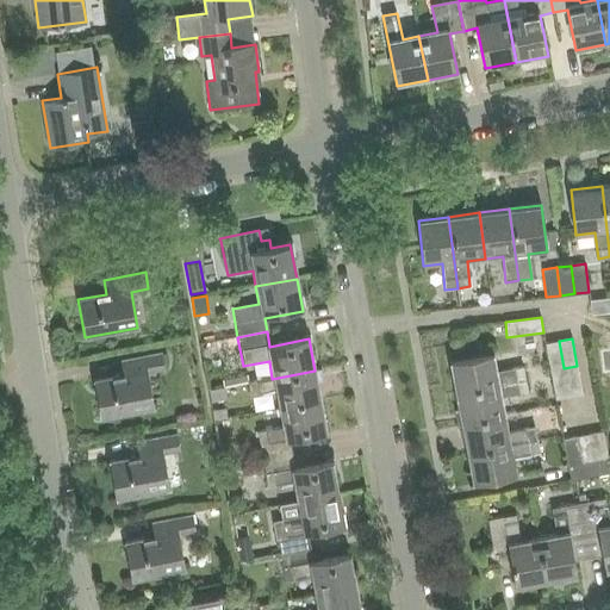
[(545,343),(551,371),(564,368),(559,341),(545,343)]
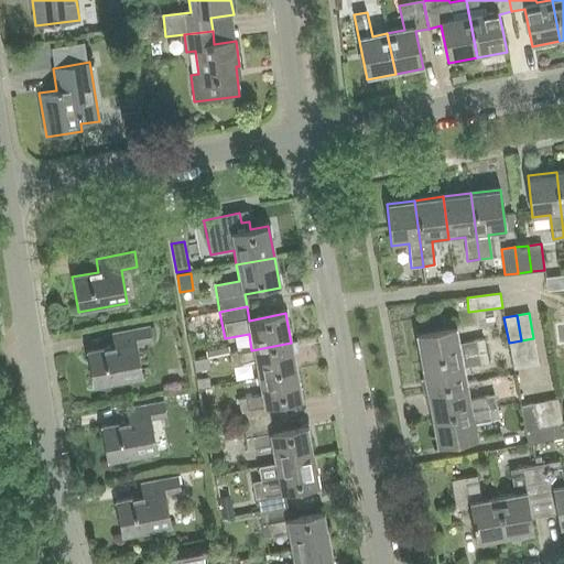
[(136,346),(152,343),(149,327),(110,335),(114,347),(86,353),(93,388),(141,378),(136,346)]
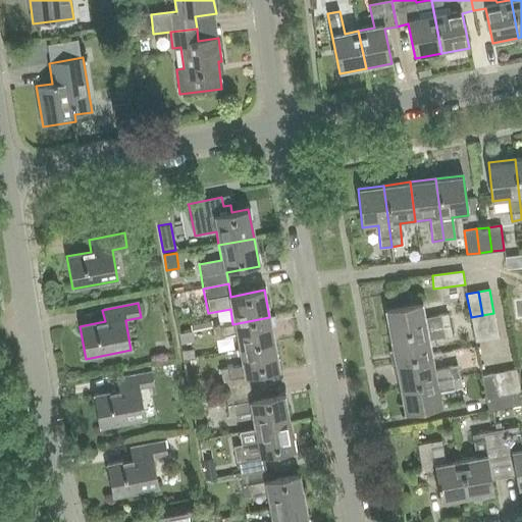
[(383,310),(388,337),(449,326),(447,315),(424,319),(422,303),(383,310)]
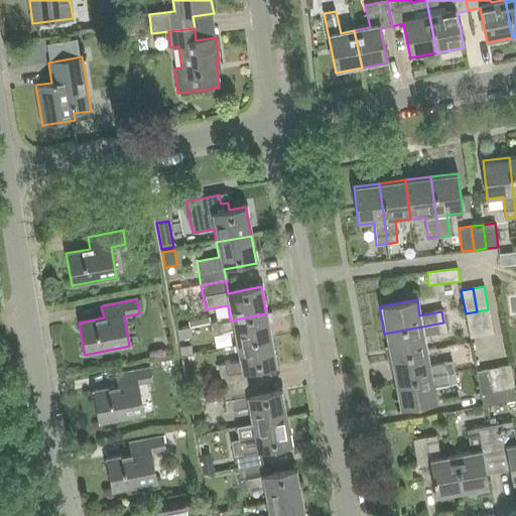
[(488,309),(477,311),(481,336),(493,334),(488,309)]
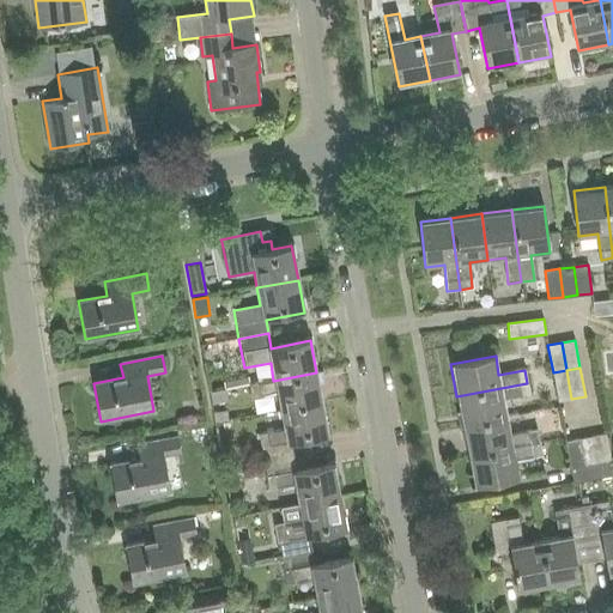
[(566,370),(553,372),(558,401),(571,399),(566,370)]
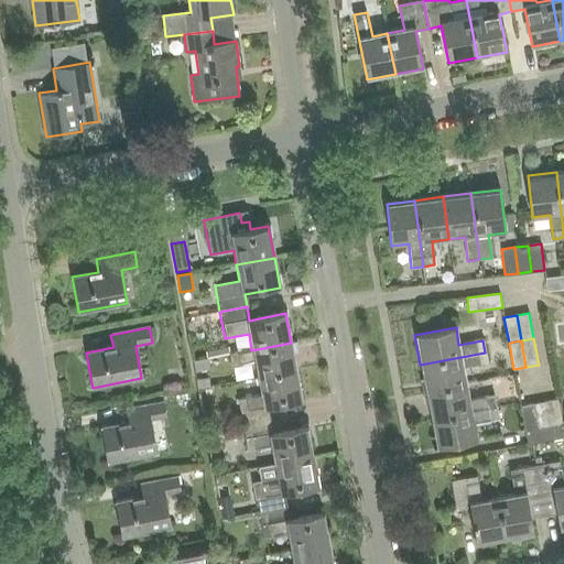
[(251,350),(228,355),(230,367),(255,362),(258,379),(296,371),(291,343),(251,350)]
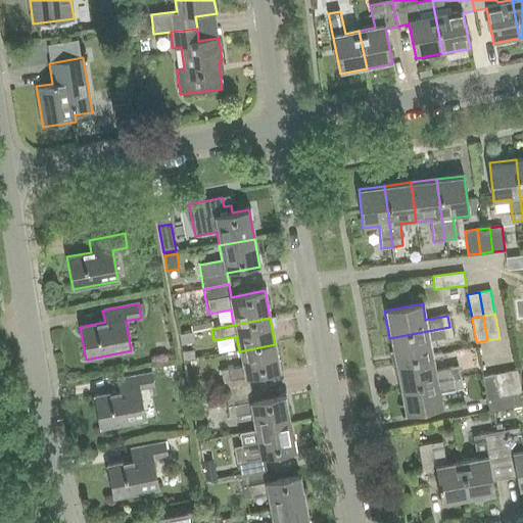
[(452,337),(449,327),(389,338),(394,364),(432,357),(430,341),(452,337)]
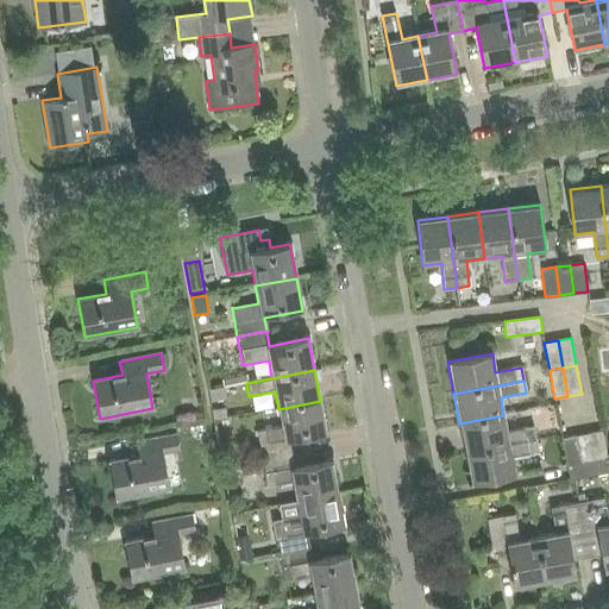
[(208,389),(211,400),(226,397),(225,385),(208,389)]
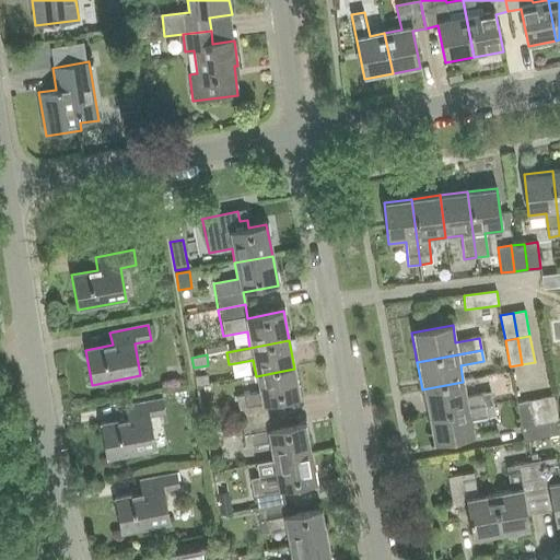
[(259,393),(235,397),(240,423),(267,418),(265,406),(300,399),(294,369),(256,376),(259,393)]
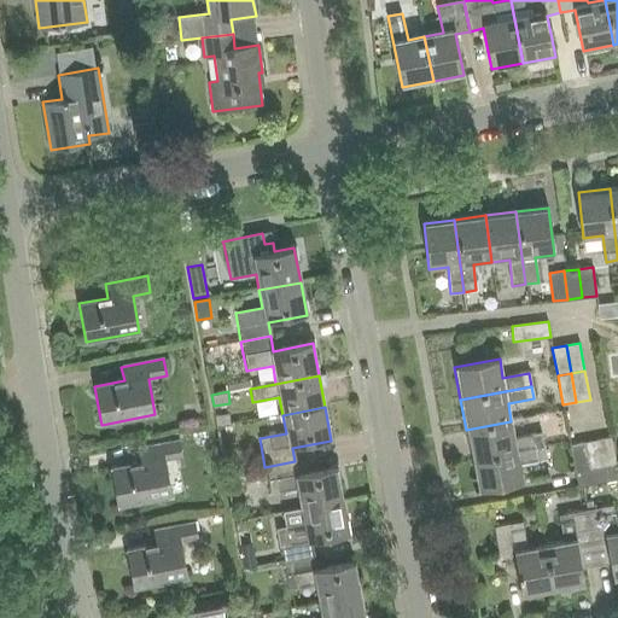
[(514,438),(511,421),(466,430),(471,460),(543,447),(541,433),(514,438)]
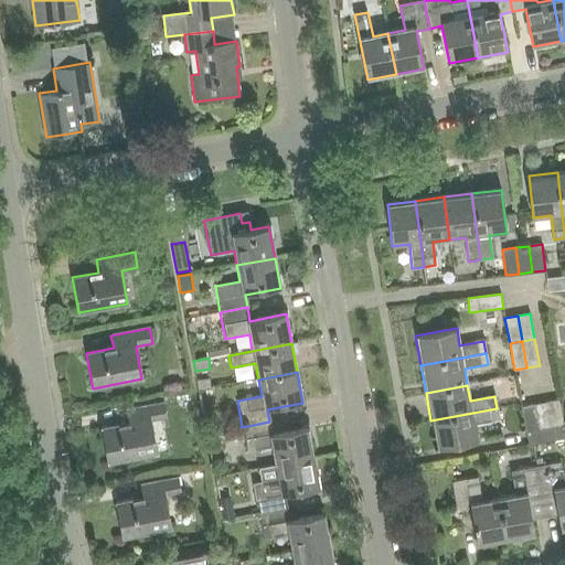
[(558,400),(546,402),(551,427),(563,425),(558,400)]
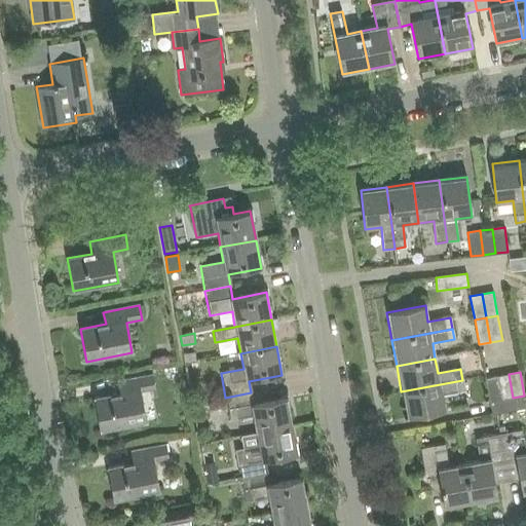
[(509,374),(496,376),(501,400),(513,398),(509,374)]
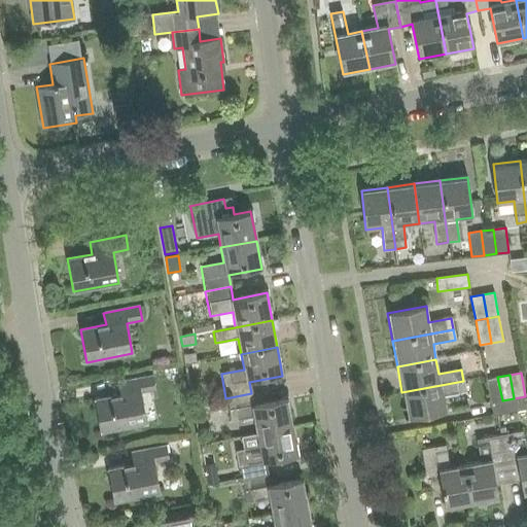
[(140,393),(155,390),(153,376),(116,383),(118,394),(94,399),(100,430),(146,422),(140,393)]
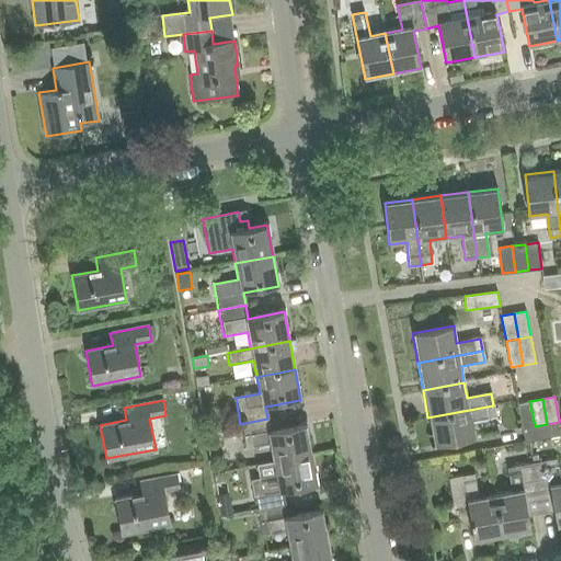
[(529,401),(517,404),(522,430),(535,426),(529,401)]
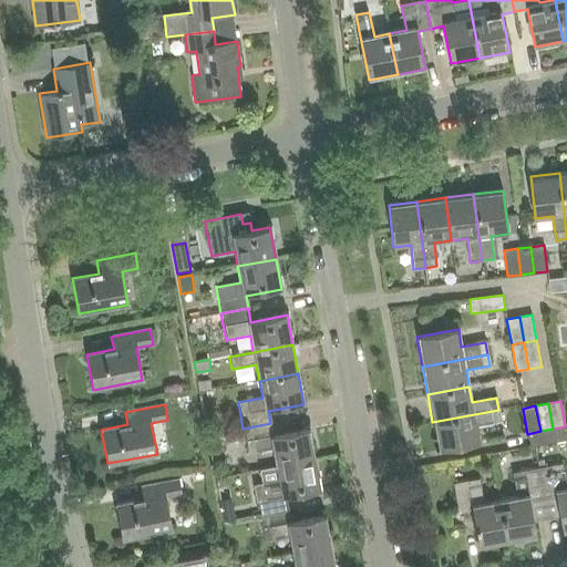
[(498,410),(432,422),(437,451),(480,444),(476,426),(501,422),(498,410)]
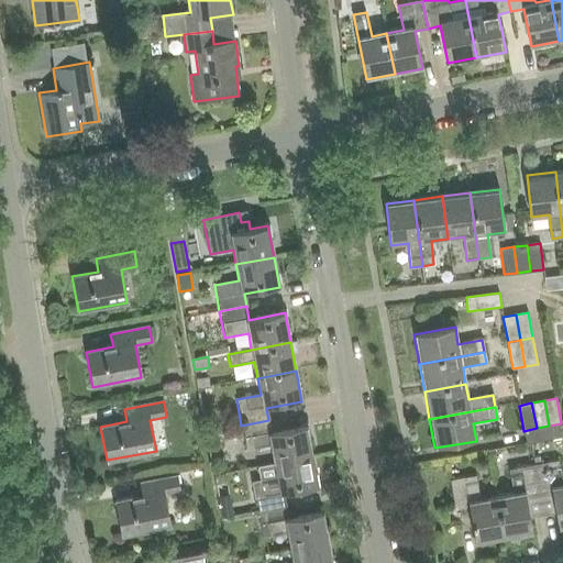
[(268,420),(241,426),(245,451),(271,446),(274,464),(312,456),(306,427),(271,433),(268,420)]
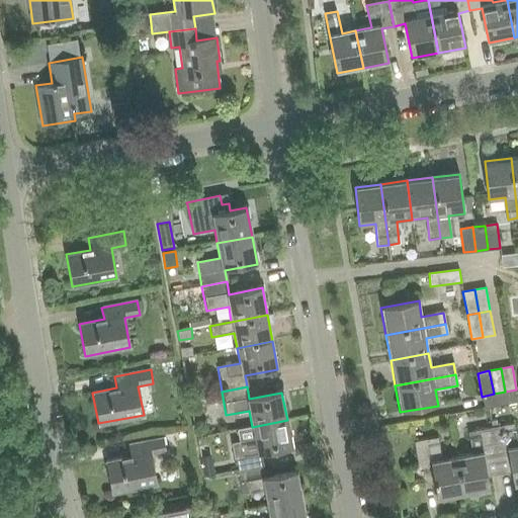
[(494,394),(482,397),(484,408),(517,401),(517,398),(516,390),(505,392),(494,394)]
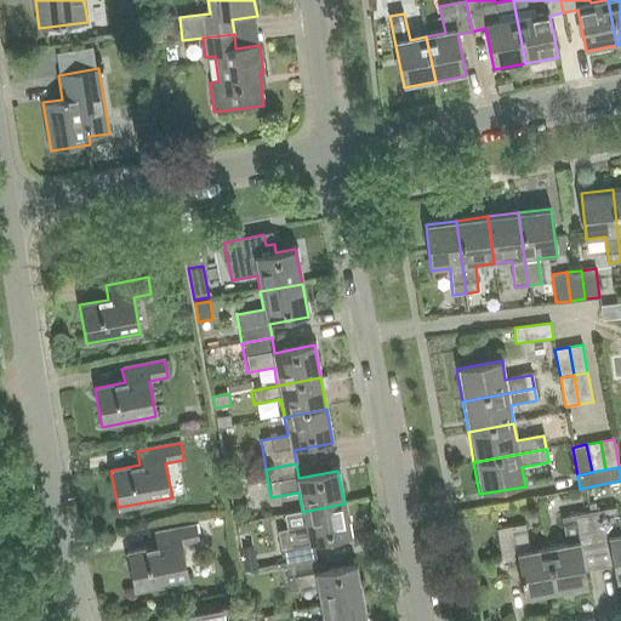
[(306,531),(279,536),(281,547),(281,550),(283,550),(285,564),(314,559),(312,546),(351,539),(345,503),(302,512),(306,531)]
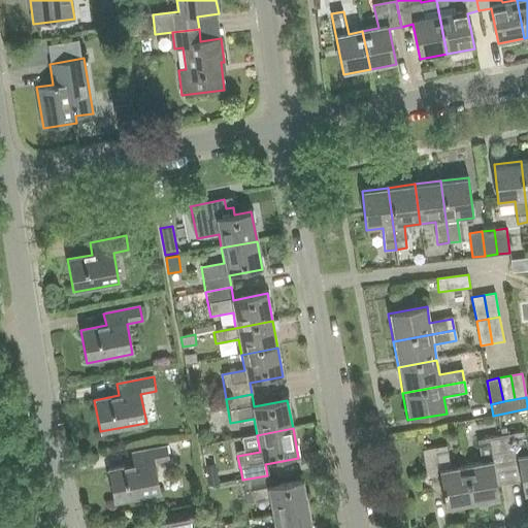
[(523,432),(499,437),(503,462),(516,460),(522,495),(527,493),(527,455),(523,432)]
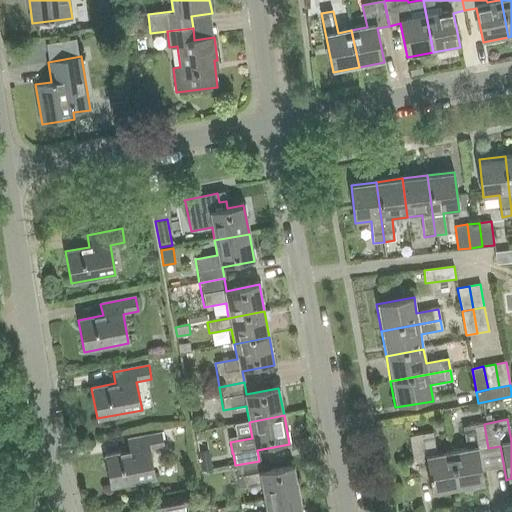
[(466,449),(451,452),(458,489),(484,484),(478,450),(488,448),(484,424),(462,428),(466,449)]
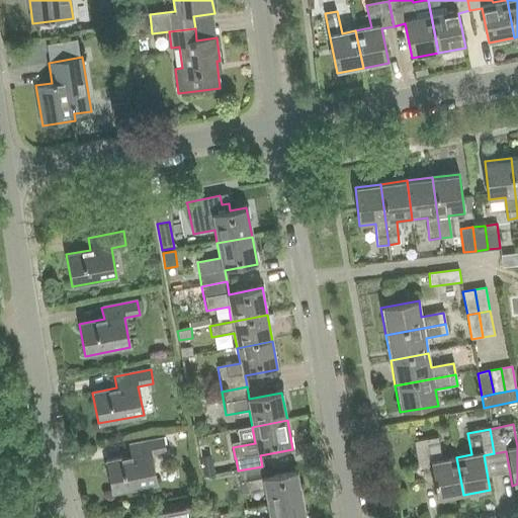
[(437,499),(463,495),(456,457),(441,460),(437,438),(414,442),(418,466),(430,464),(437,499)]
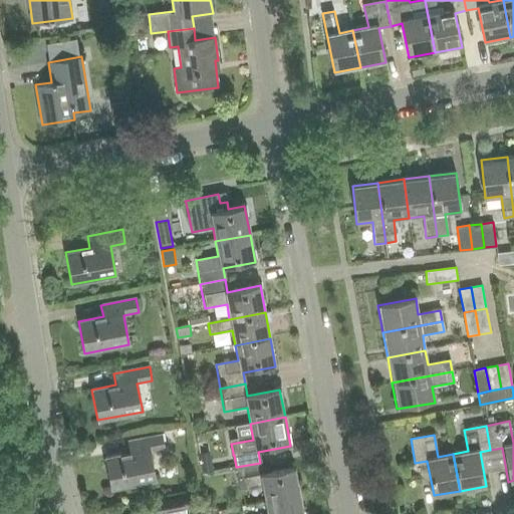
[(150,452),(165,450),(162,436),(127,443),(130,453),(104,458),(110,490),(156,481),(150,452)]
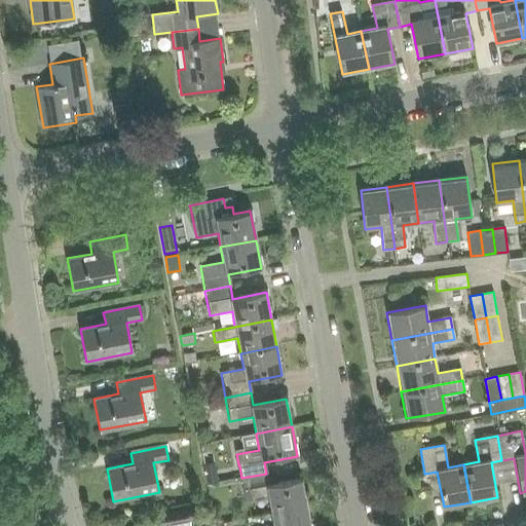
[(266,474),(241,478),(247,501),(267,497),(270,514),(307,508),(301,480),(268,486),(266,474)]
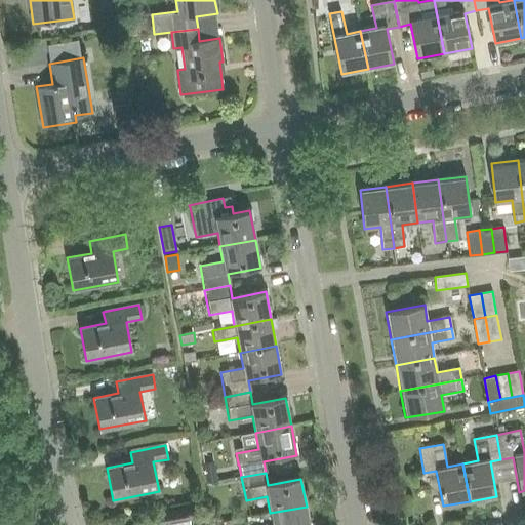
[(272,524),(310,524),(307,507),(270,513),(272,524)]
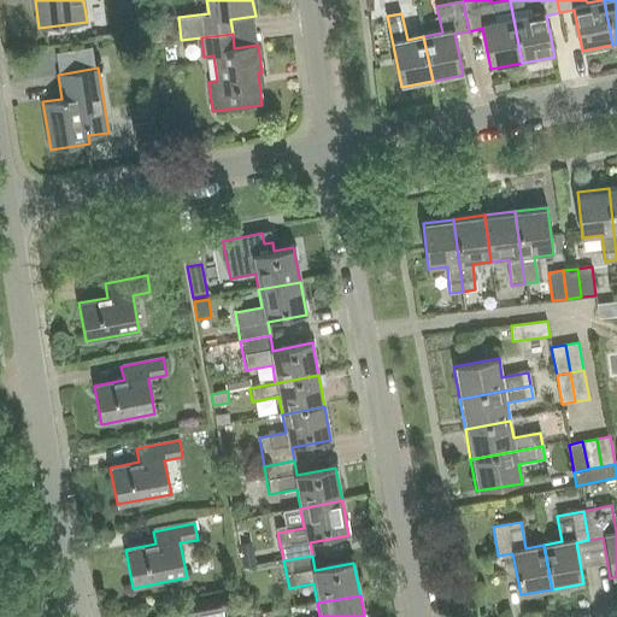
[(233,616),(234,616),(231,600),(169,612),(157,613),(157,616),(233,616)]
